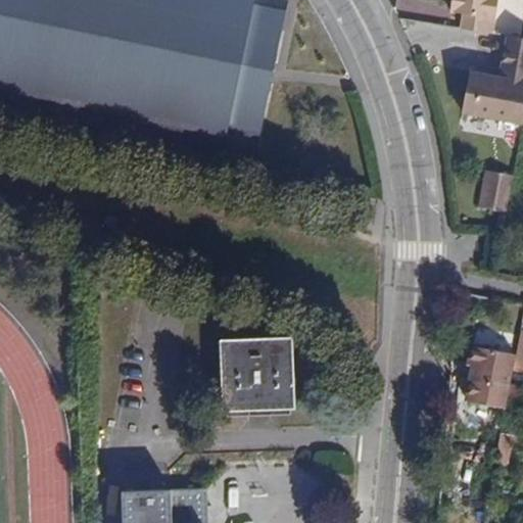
[(230,137),(262,143),(289,2),(279,0),(0,0),(0,112),(225,159),(230,137)]
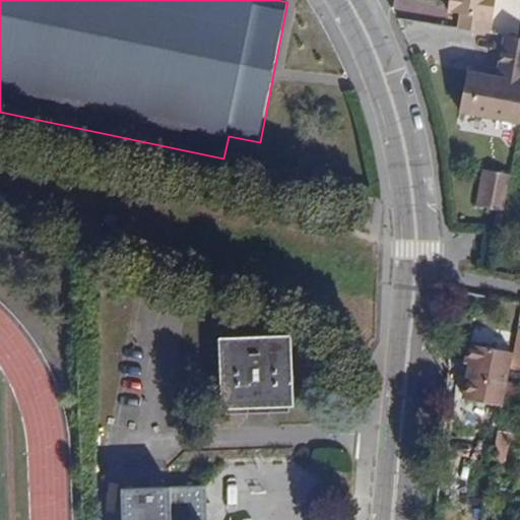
[(449,0),(448,12),(460,14),(491,19),(494,0),(449,0)]
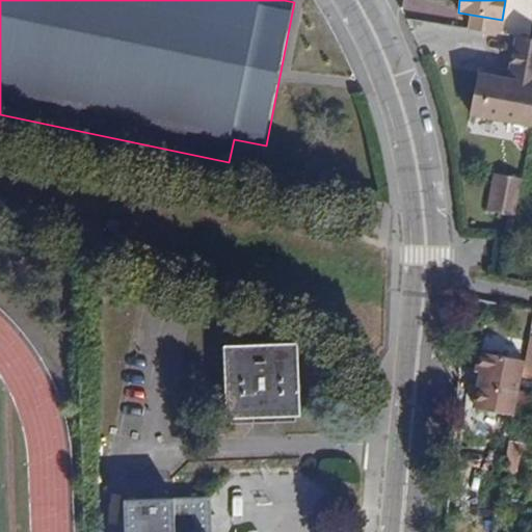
[(502,20),(471,15),(469,29),(500,34),(502,20)]
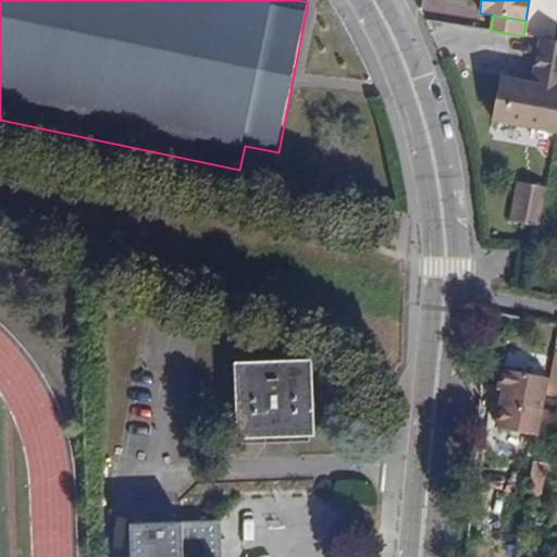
[(556,118),(556,40),(541,38),(534,83),(500,77),(495,109),(556,118)]
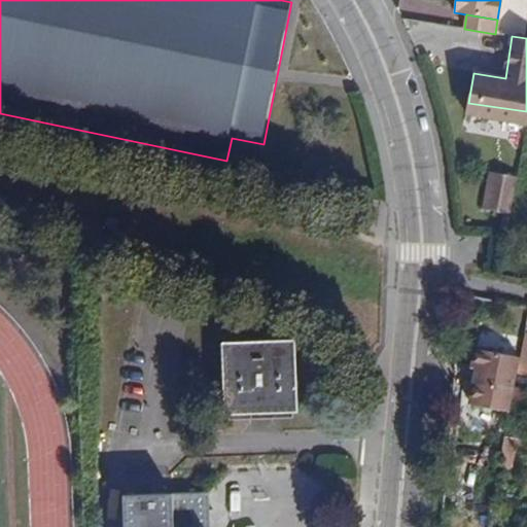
[(518,178),(489,173),(483,208),(512,213),(518,178)]
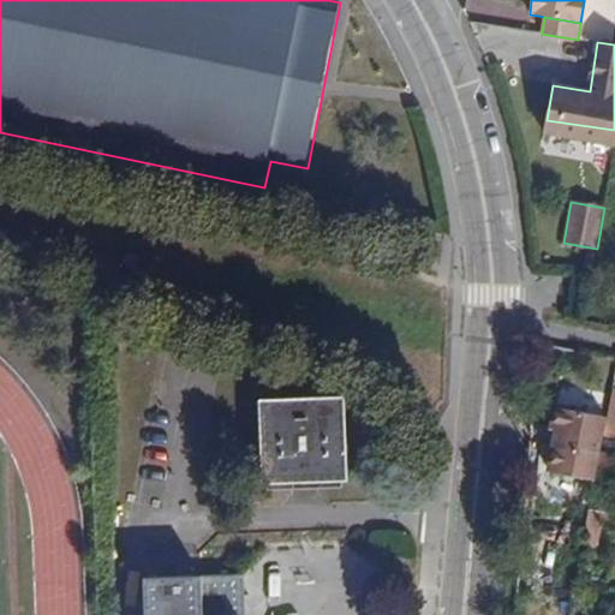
[(139,285),(142,281),(141,273),(133,270),(126,275),(125,281),(139,285)]
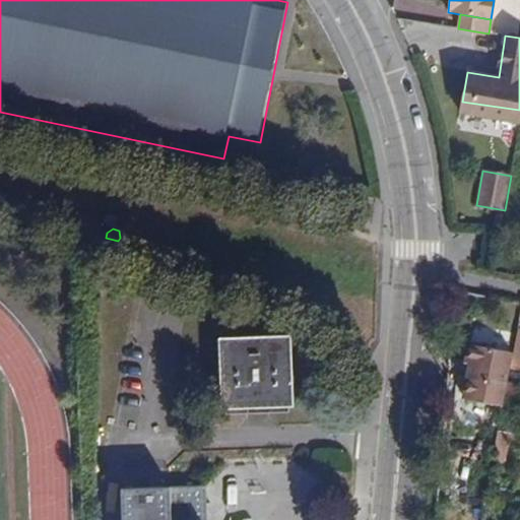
[(511,368),(519,369),(519,318),(513,354),(511,368)]
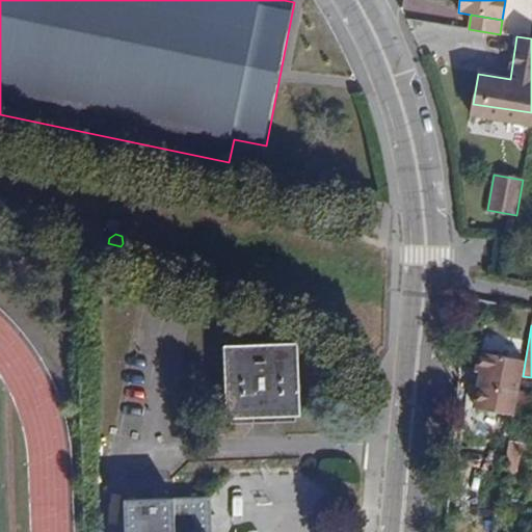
[(228,419),(301,416),(298,343),(224,347),(228,419)]
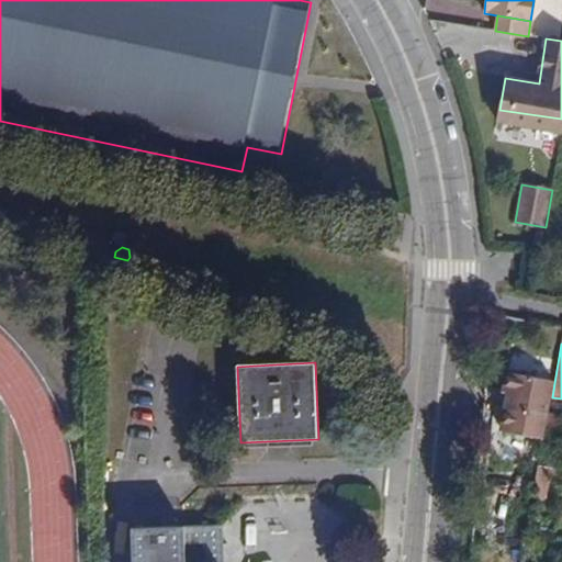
[(504,394),(514,395),(517,375),(508,373),(504,394)]
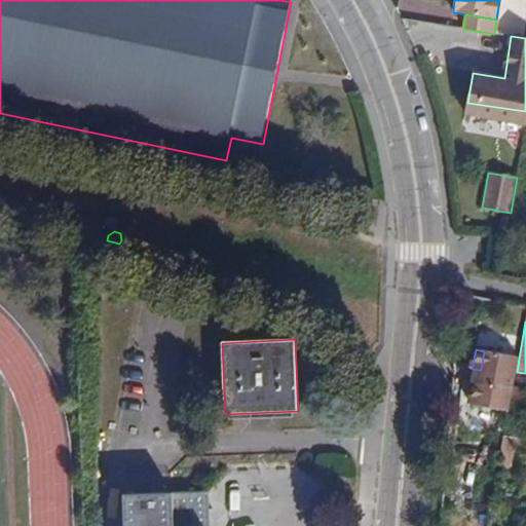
[(474,405),(509,412),(515,382),(517,372),(519,359),(484,351),(481,370),(478,382),(474,405)]
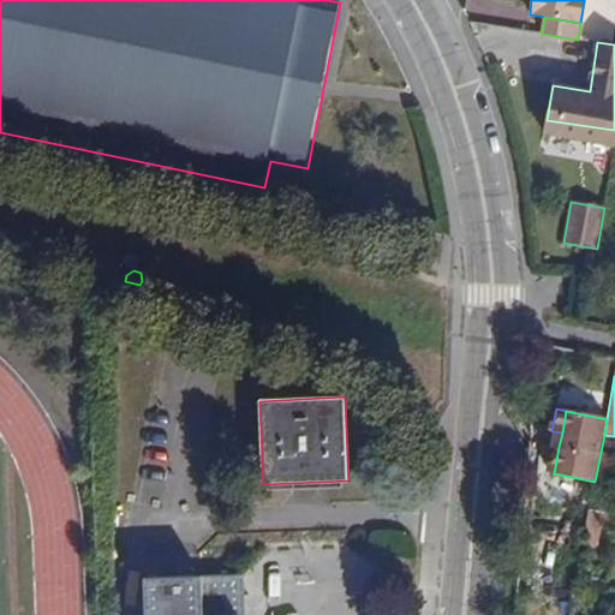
[(244,614),(244,575),(143,579),(144,614),(244,614)]
